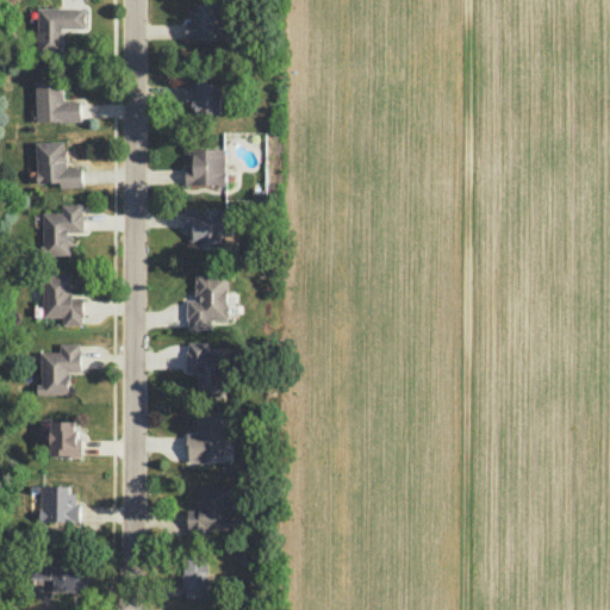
[(225,38),(224,2),(195,4),(197,11),(187,11),(187,39),(225,38)]
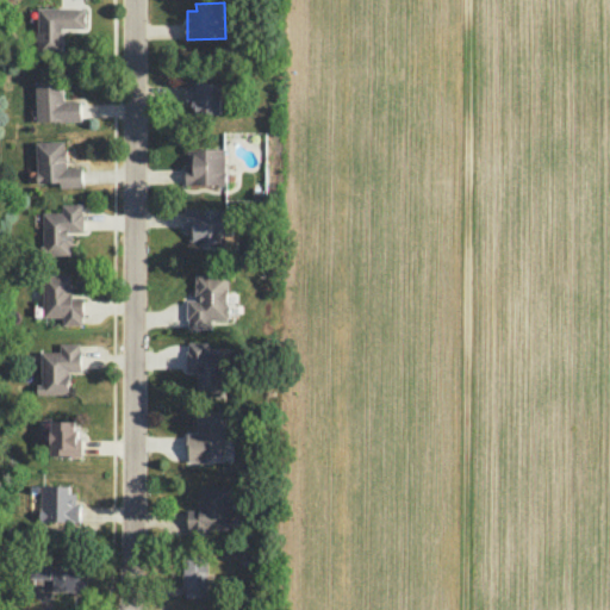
[(37,7),(37,48),(63,49),(63,30),(86,31),(86,7),(37,7)]
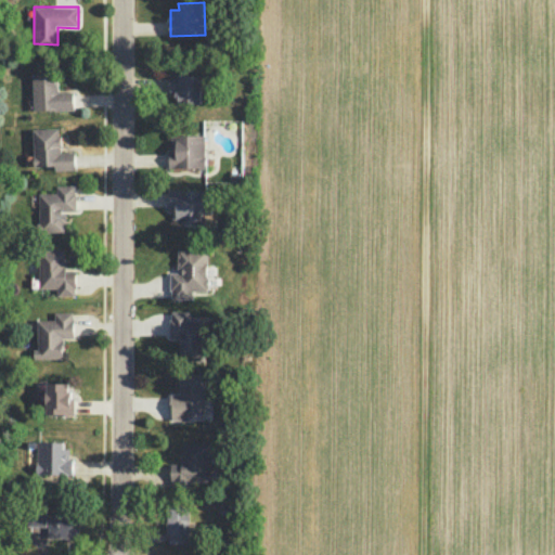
[(74,110),(73,91),(57,91),(56,72),(31,73),(34,111),(74,110)]
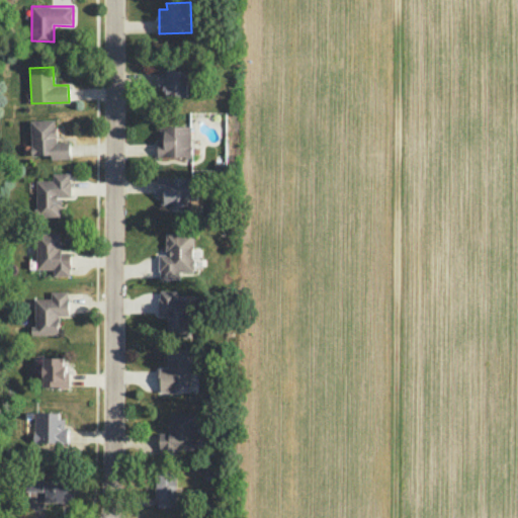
[(157,84),(164,84),(163,95),(187,96),(188,71),(158,70),(157,84)]
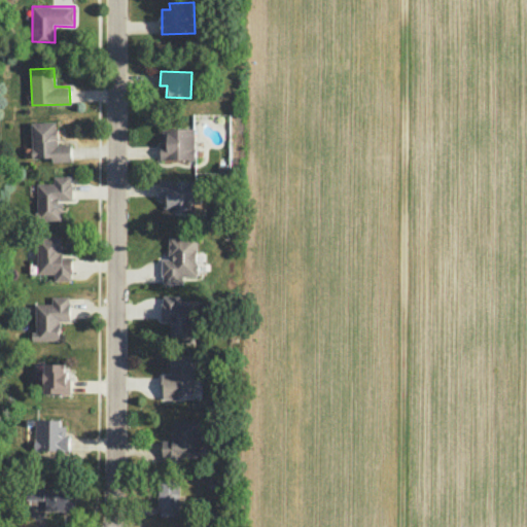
[(32,157),(51,157),(51,162),(71,161),(71,144),(57,144),(56,121),(30,123),(32,157)]
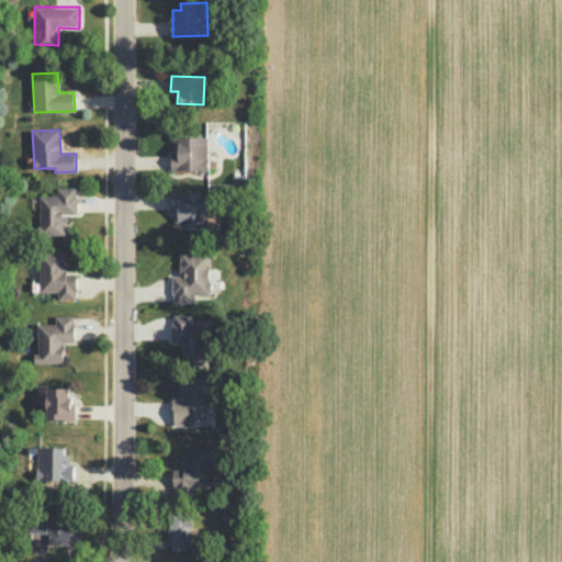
[(208,136),(171,136),(171,170),(208,169),(208,136)]
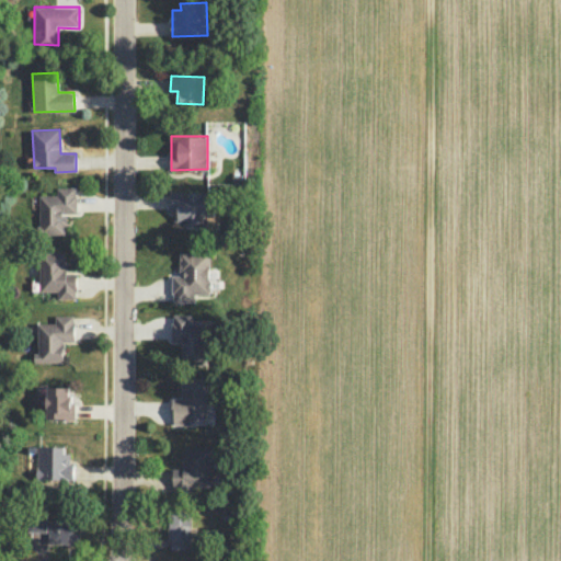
[(57,187),(57,195),(38,195),(39,235),(66,233),(66,213),(76,213),(76,187),(57,187)]
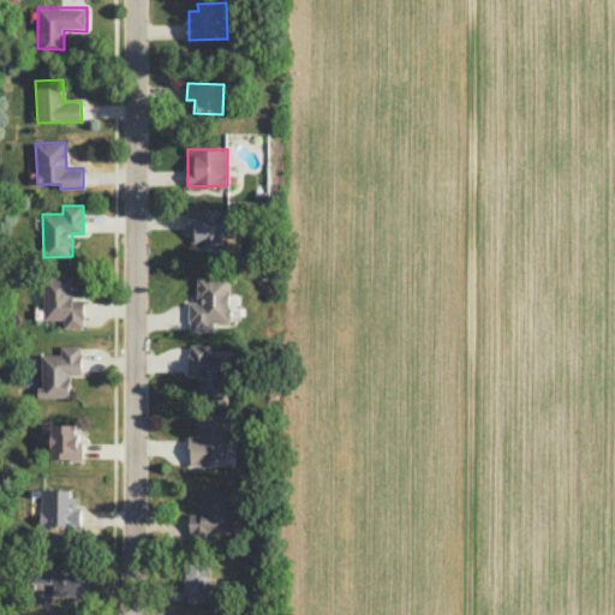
[(227,210),(187,209),(186,232),(196,233),(195,250),(226,250),(227,210)]
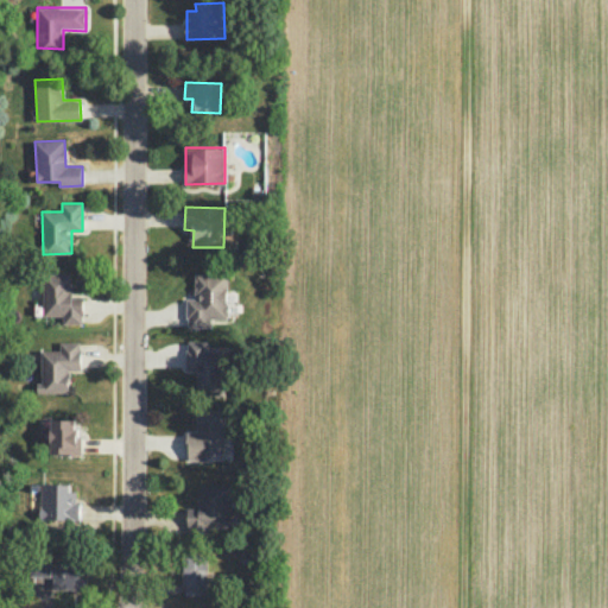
[(71,273),(42,273),(43,316),(62,316),(62,324),(83,324),(82,296),(71,296),(71,273)]
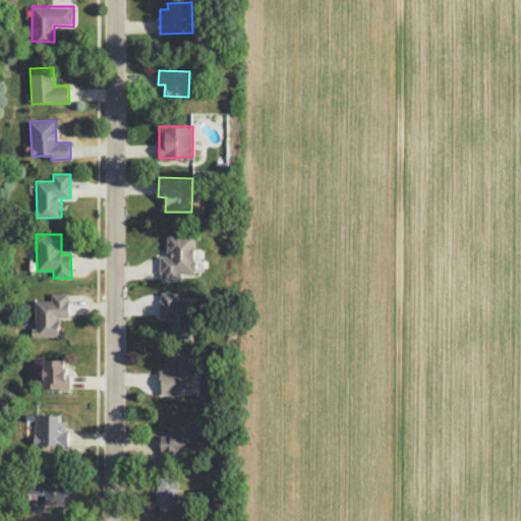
[(160,255),(160,281),(181,281),(181,273),(194,273),(194,235),(167,235),(167,255),(160,255)]
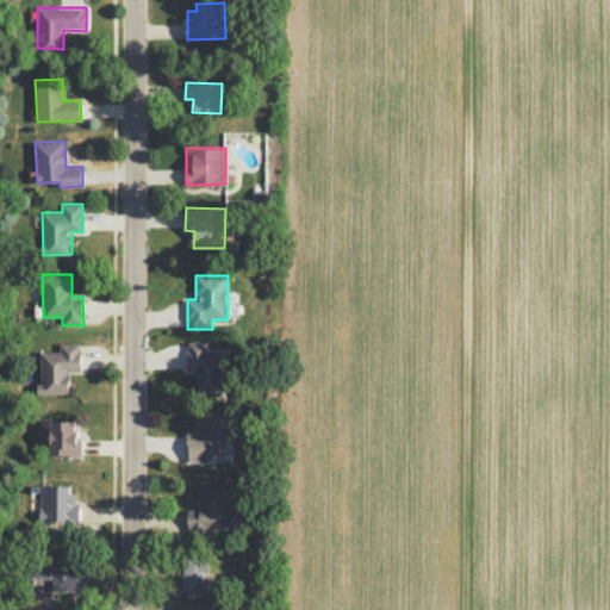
[(225,352),(207,352),(207,341),(187,341),(186,372),(198,372),(198,396),(225,396),(225,352)]
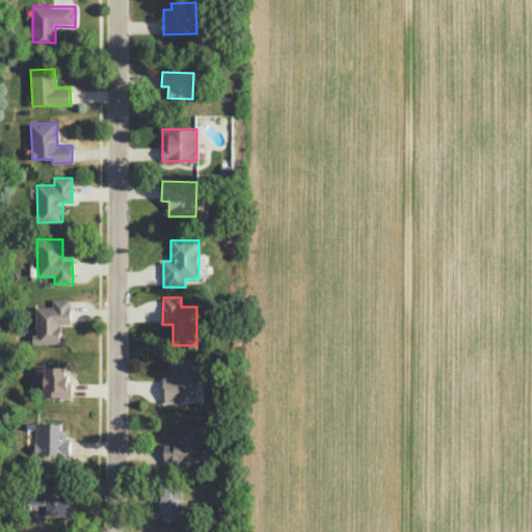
[(60,343),(59,324),(71,323),(71,299),(52,299),(52,307),(35,307),(36,335),(32,336),(32,344),(60,343)]
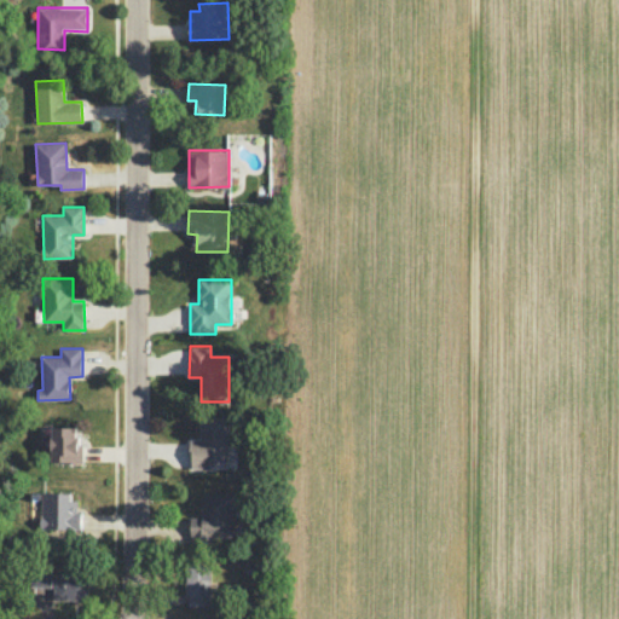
[(226,469),(227,417),(200,416),(198,440),(191,439),(190,468),(226,469)]
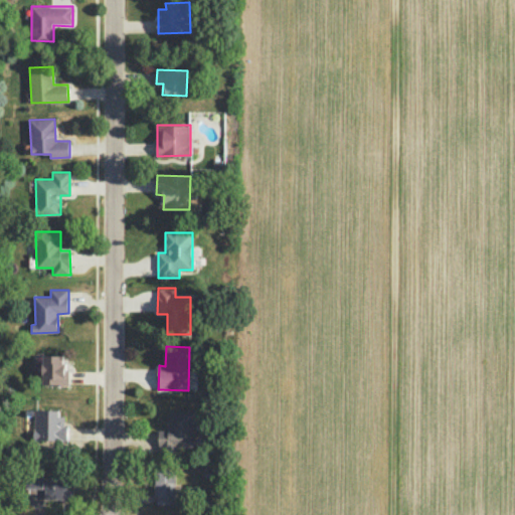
[(66,384),(66,355),(43,355),(42,384),(66,384)]
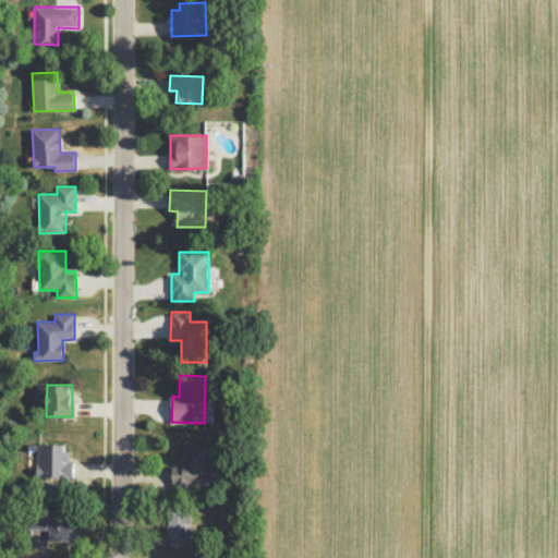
[(36,476),(72,477),(72,451),(64,451),(64,444),(37,444),(36,476)]
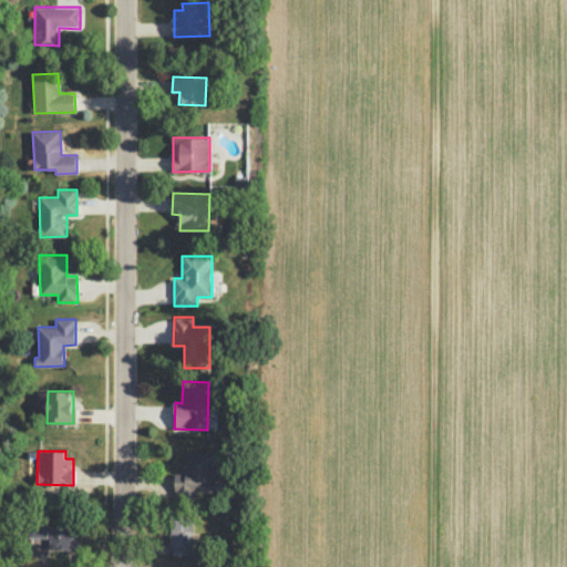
[(184,491),(212,492),(213,452),(185,452),(184,491)]
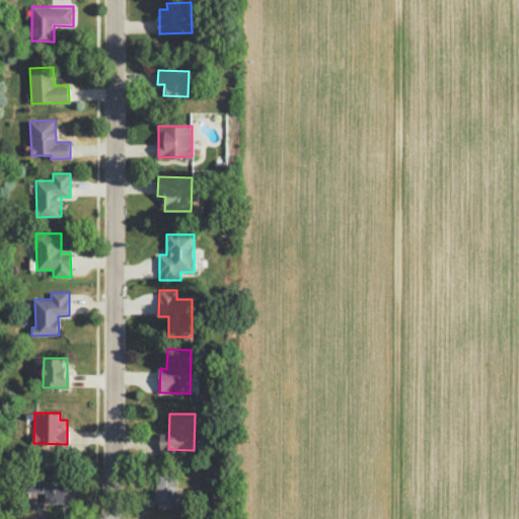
[(155,508),(179,508),(180,487),(175,487),(175,473),(155,473),(155,508)]
